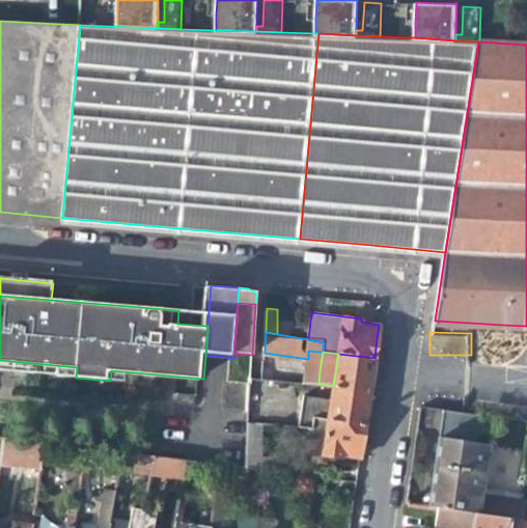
[(333,386),(369,391),(371,374),(375,358),(338,354),(333,386)]
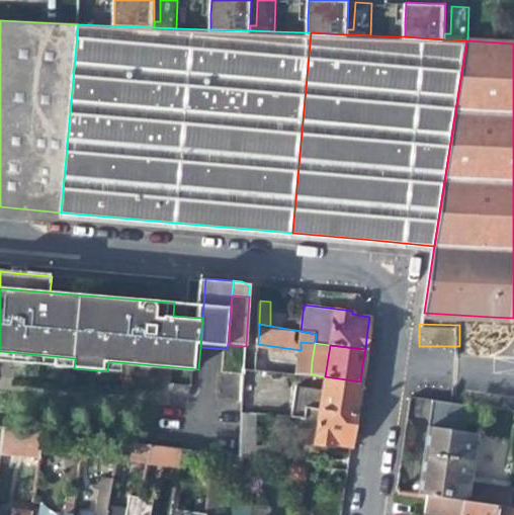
[(312,361),(257,353),(256,367),(311,374),(312,361)]
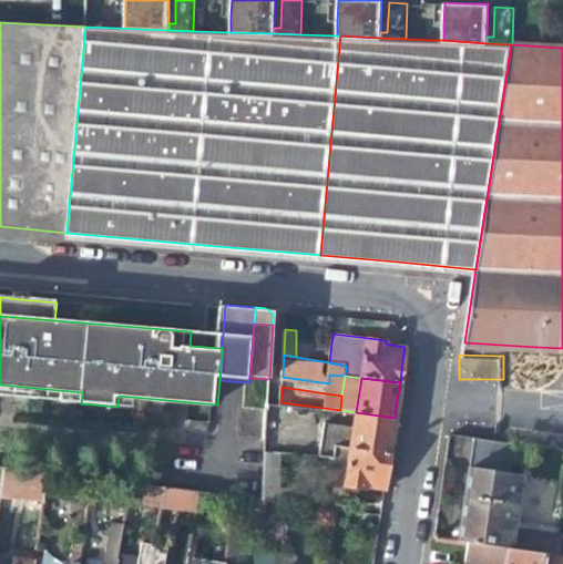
[(335,443),(352,445),(390,450),(392,437),(395,418),(356,412),(355,426),(325,422),(319,453),(331,455),(334,457),(335,443)]
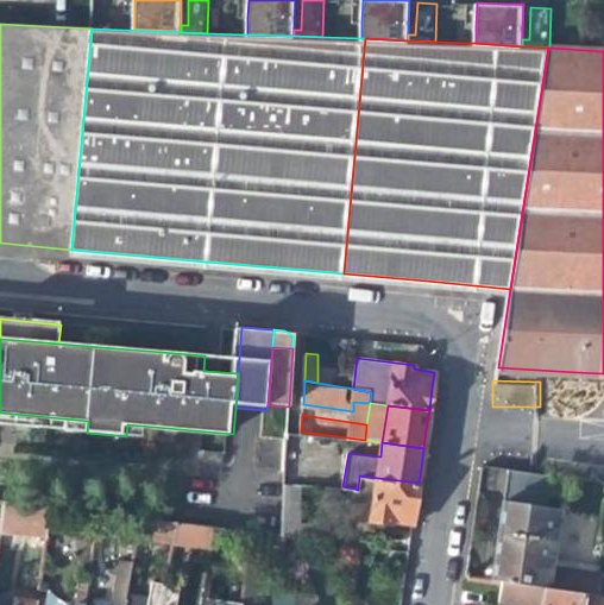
[(502,533),(496,578),(505,580),(547,586),(589,591),(599,592),(602,574),(552,566),(553,558),(560,506),(547,505),(551,473),(510,468),(502,533)]
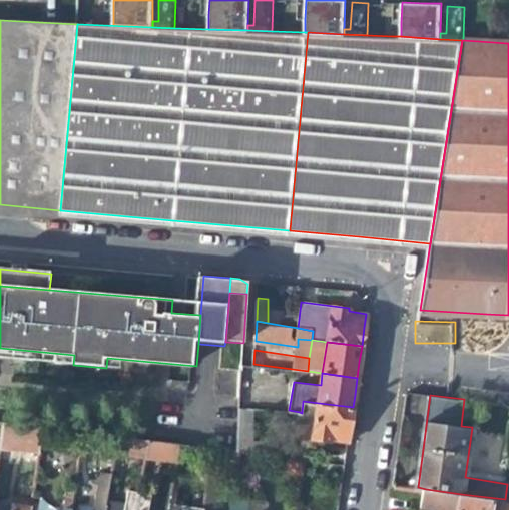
[(331,438),(349,440),(350,426),(353,407),(319,403),(303,401),(302,413),(300,412),(296,436),(331,441),(331,438)]
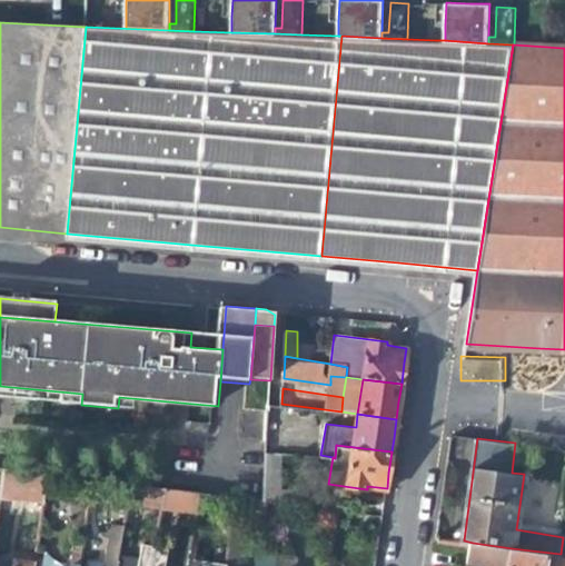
[(283,450),(267,447),(265,473),(264,500),(293,504),(294,489),(283,487),(285,473),(280,472),(283,450)]
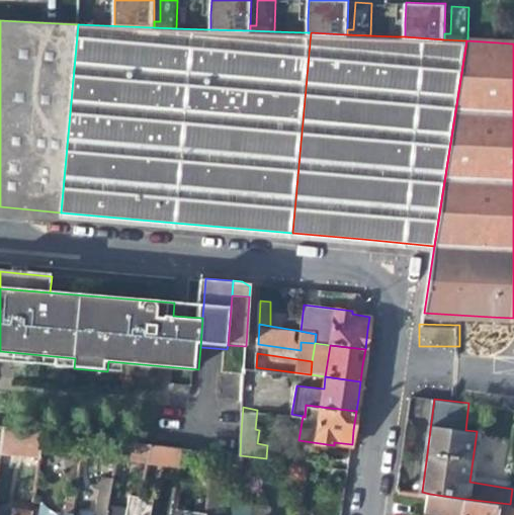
[(0,449),(39,455),(43,430),(39,430),(3,425),(0,446),(0,449)]
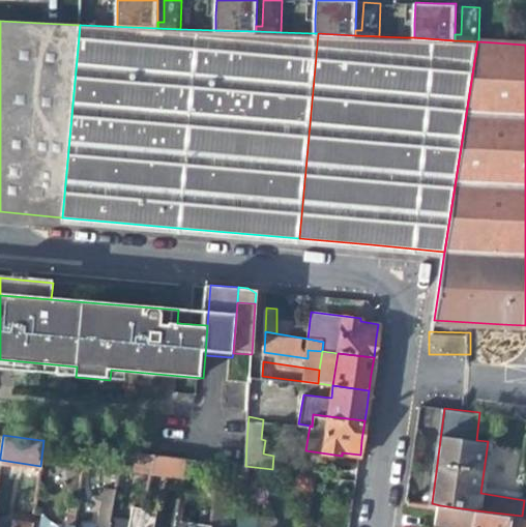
[(118,475),(119,465),(121,450),(115,449),(86,446),(82,470),(118,475)]
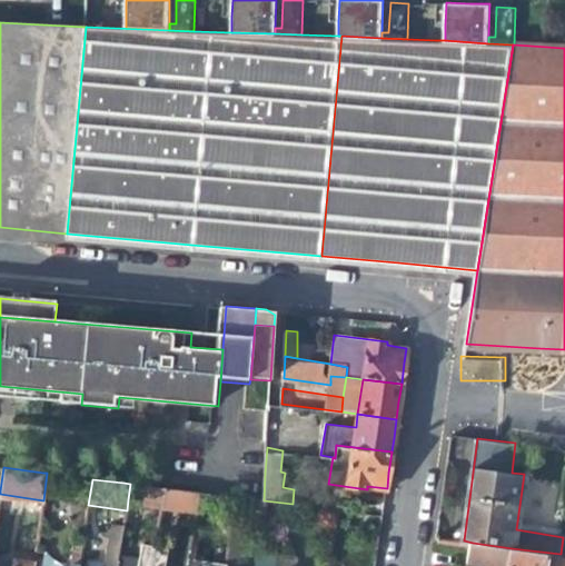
[(128,499),(162,503),(165,488),(160,487),(130,484),(128,499)]
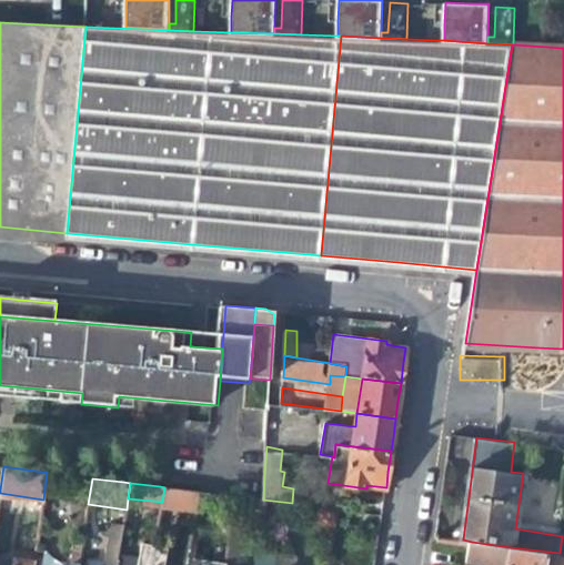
[(161,506),(195,511),(199,491),(191,491),(173,488),(164,487),(162,502),(161,506)]
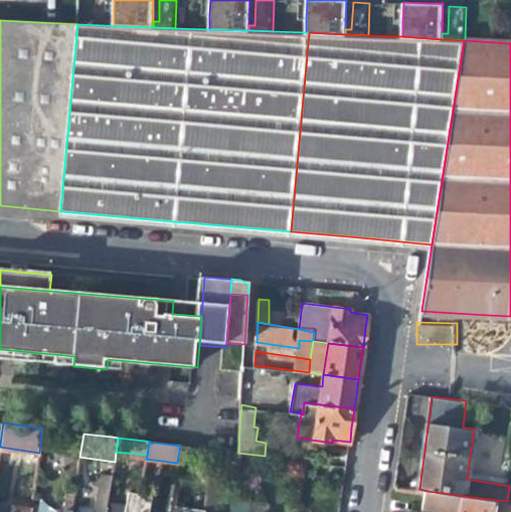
[(169,511),(205,511),(209,492),(212,467),(215,450),(180,445),(177,463),(169,511)]
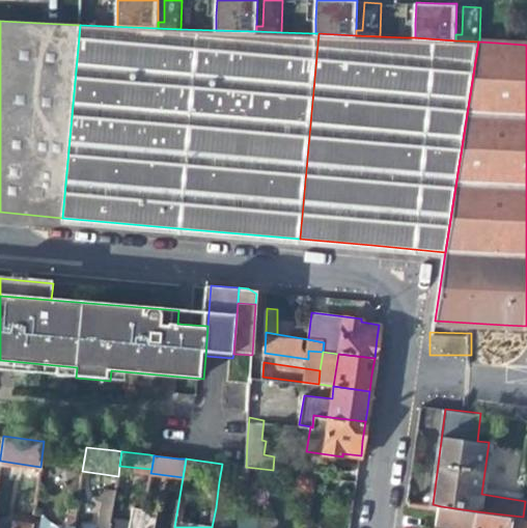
[(526,493),(482,487),(481,494),(525,501),(526,493)]
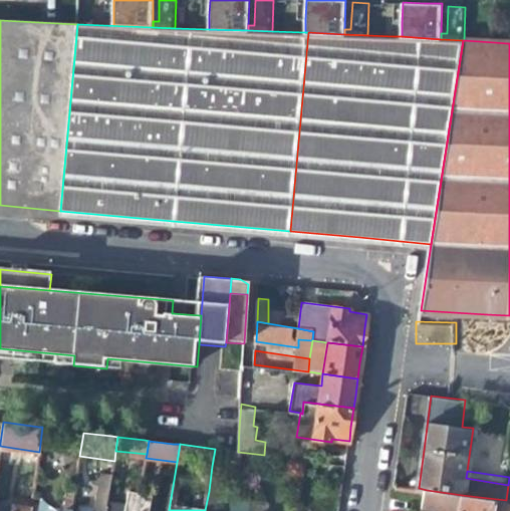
[(68,473),(63,508),(72,509),(77,474),(68,473)]
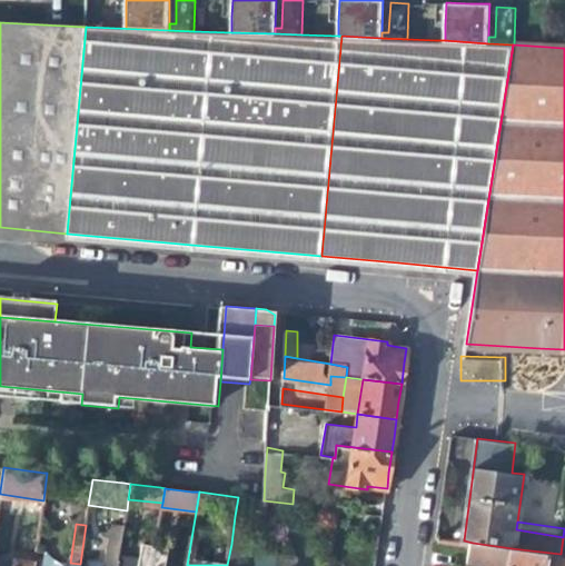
[(469,564),(471,562),(473,543),(464,540),(438,537),(435,560),(469,564)]
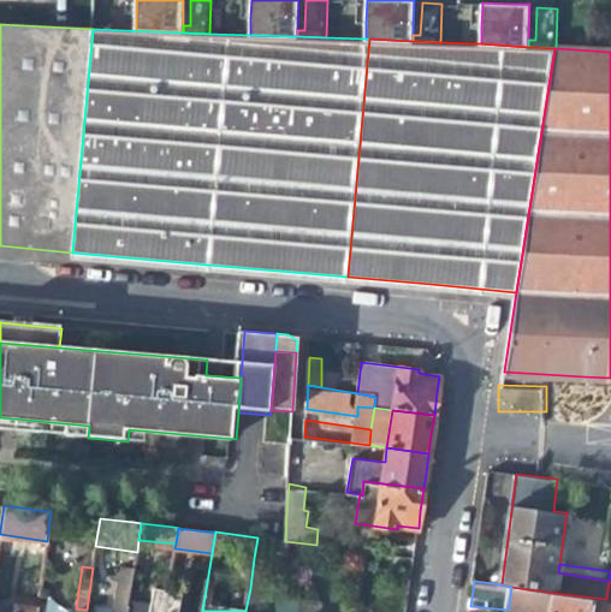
[(114,611),(126,611),(131,586),(119,583),(114,611)]
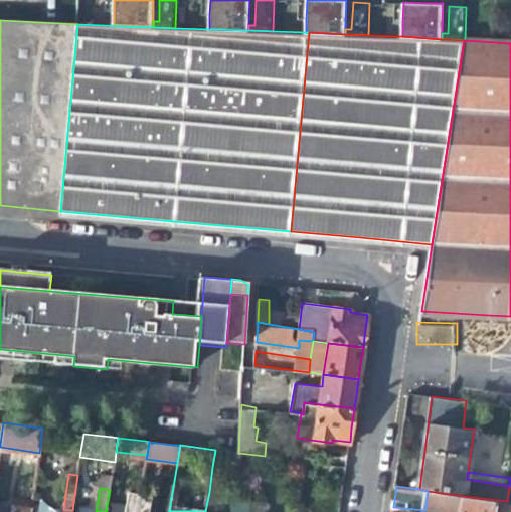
[(426,508),(454,511),(455,511),(460,511),(463,496),(428,491),(426,508)]
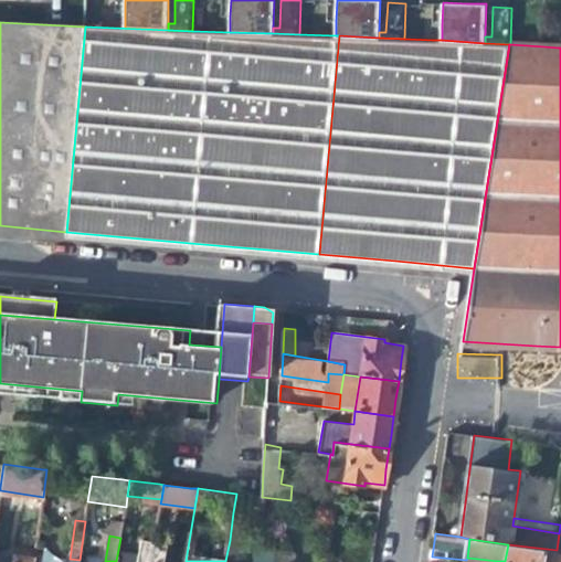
[(150,561),(154,543),(155,541),(143,540),(139,561),(150,561)]
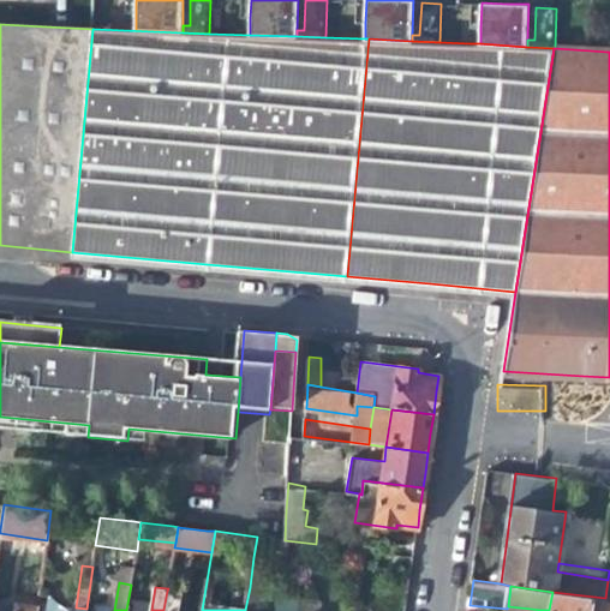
[(264,610),(269,588),(250,587),(245,610),(264,610)]
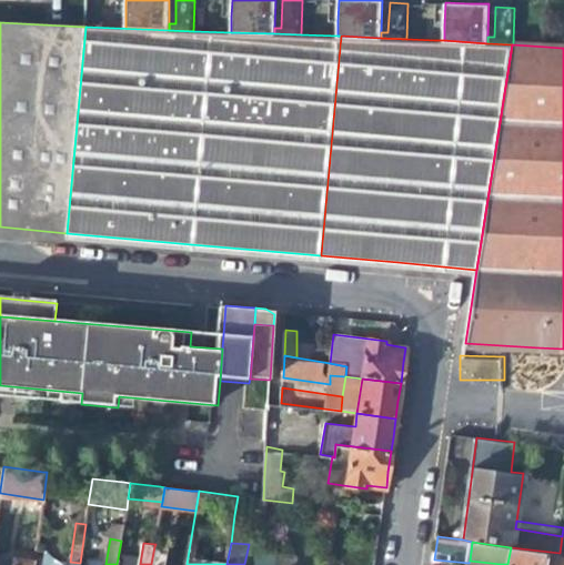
[(163,564),(167,547),(154,546),(151,564),(163,564)]
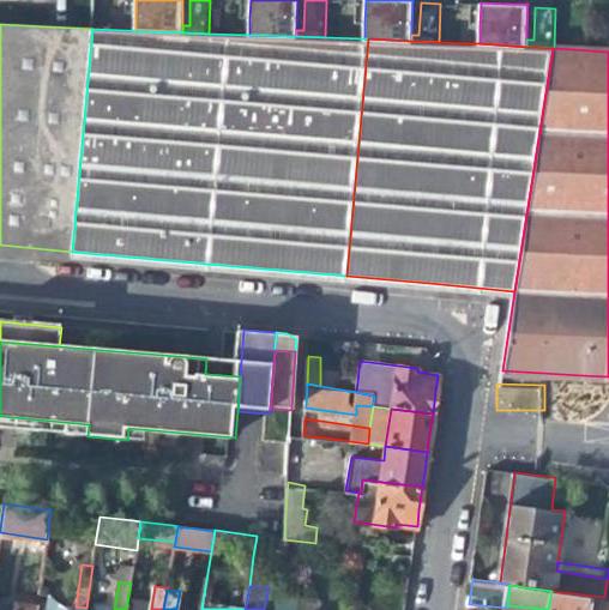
[(591,609),(594,596),(552,591),(548,609),(591,609)]
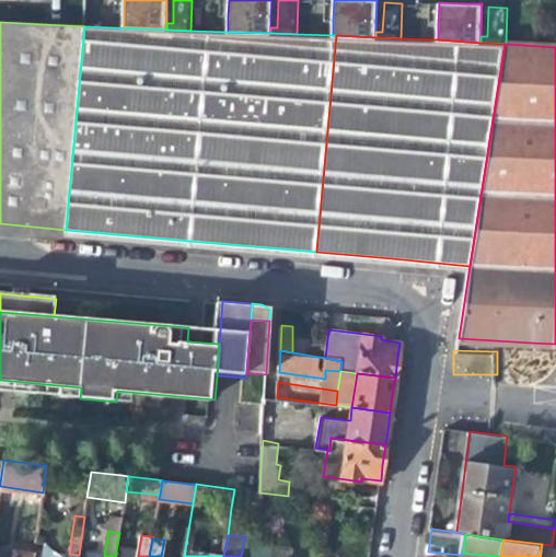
[(276,541),(273,556),(293,556),(294,553),(276,541)]
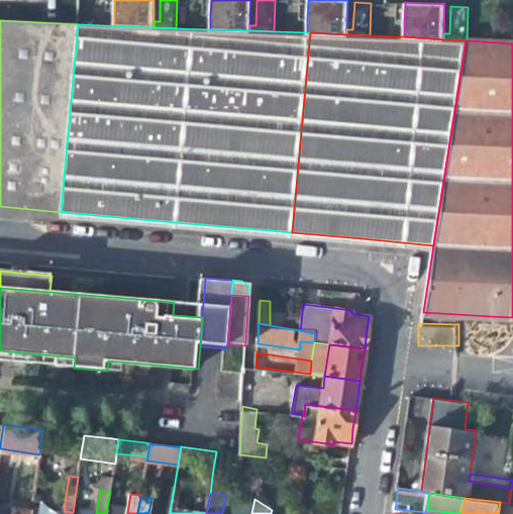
[(30,513),(33,502),(26,501),(24,508),(18,507),(16,513),(30,513)]
